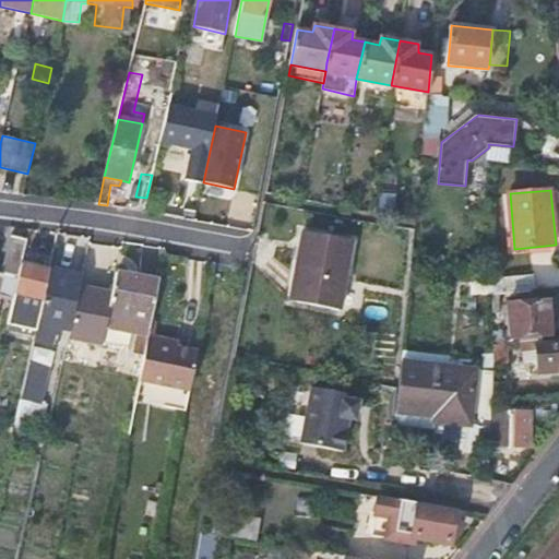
[(352,240),(301,233),(290,301),(340,310),(352,240)]
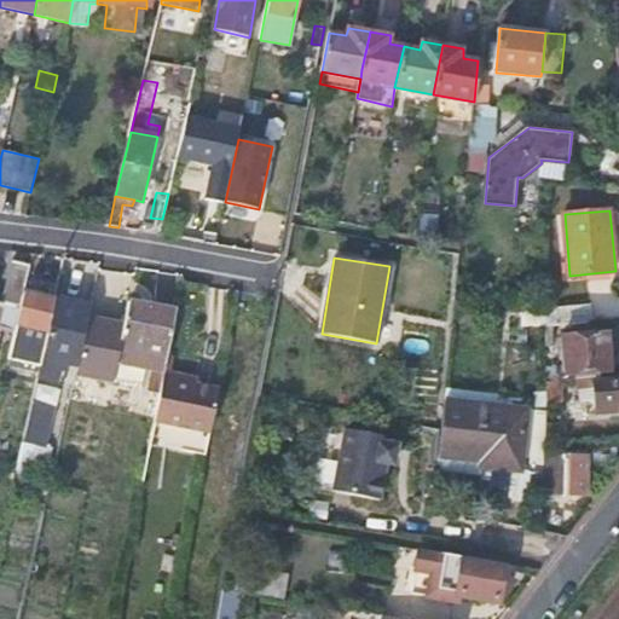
[(0,327),(16,331),(17,325),(24,294),(32,267),(15,264),(5,304),(0,324),(0,327)]
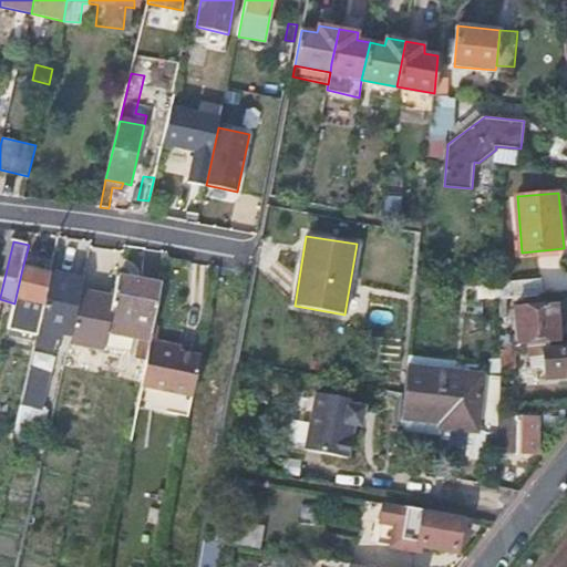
[(16,298),(31,301),(43,303),(50,276),(22,269),(16,298)]
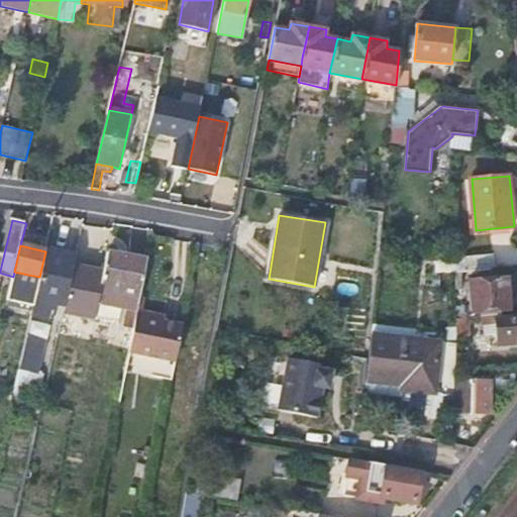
[(76,256),(45,250),(45,251),(39,277),(37,291),(31,314),(52,318),(55,304),(65,306),(74,269),(76,256)]
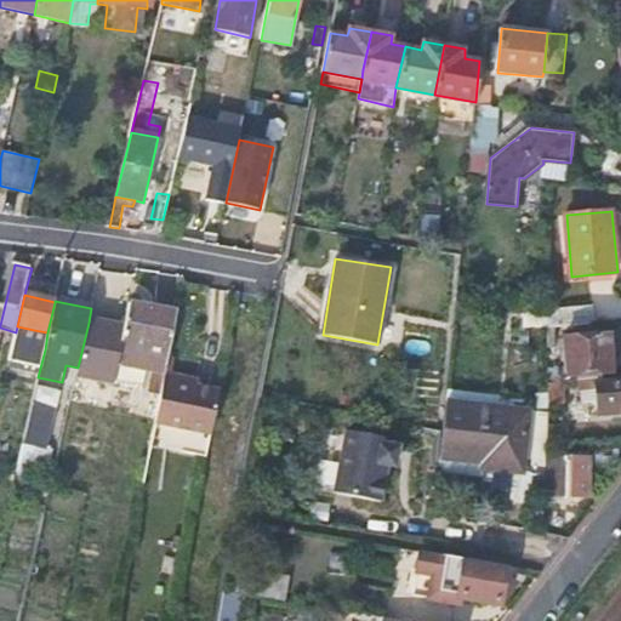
[(167,359),(177,312),(130,305),(125,329),(120,352),(143,355),(167,359)]
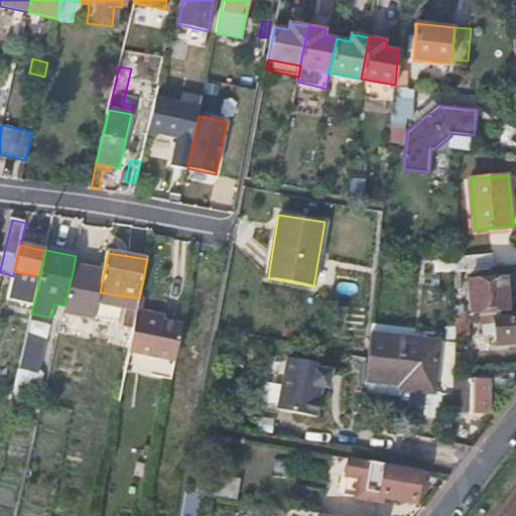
[(457,256),(456,272),(492,269),(492,254),(457,256)]
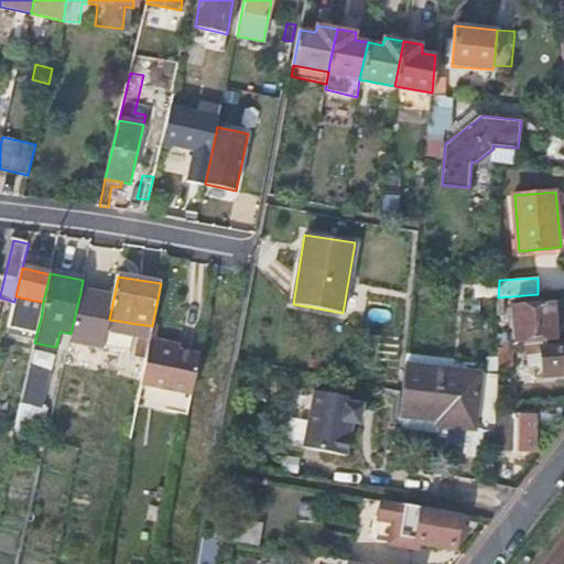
[(69,342),(102,348),(109,320),(114,299),(80,293),(71,334),(69,342)]
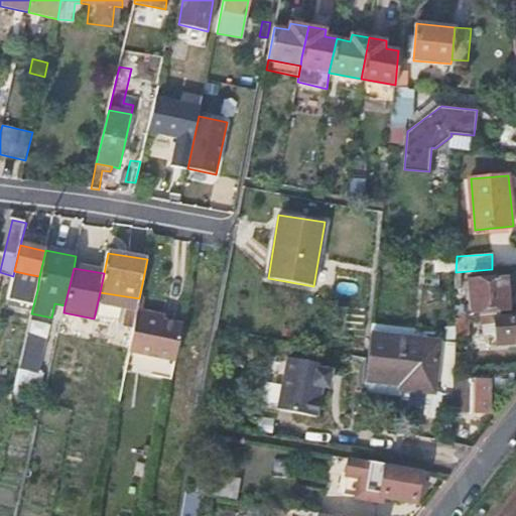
[(29,276),(25,287),(37,290),(39,276),(28,274),(29,276)]
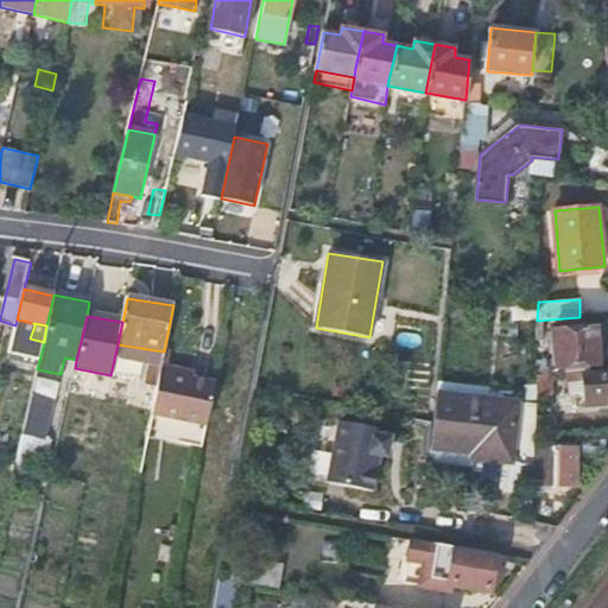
[(552,331),(555,362),(555,368),(599,365),(597,328),(552,331)]
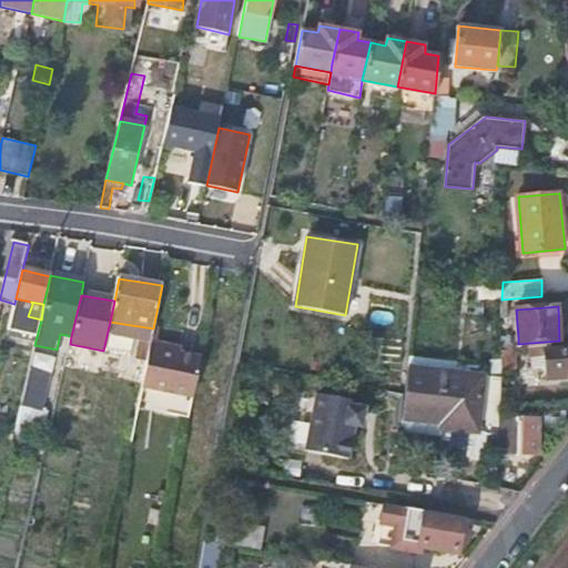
[(14,382),(26,385),(28,377),(30,366),(34,345),(36,340),(41,320),(28,316),(14,382)]
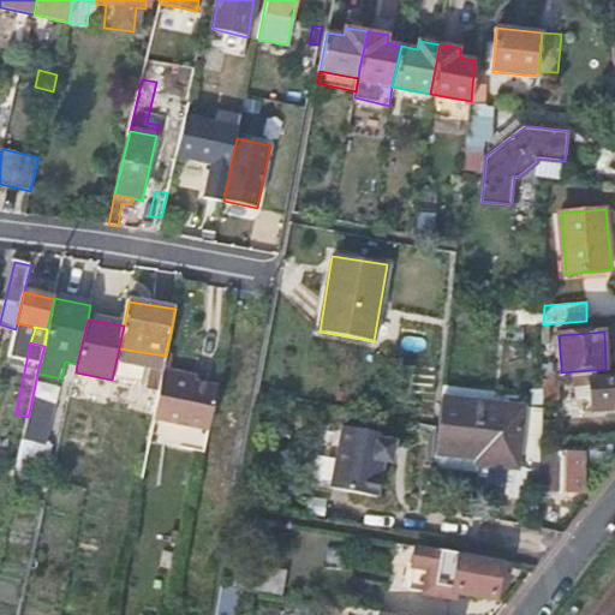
[(119,348),(112,380),(136,383),(142,352),(119,348)]
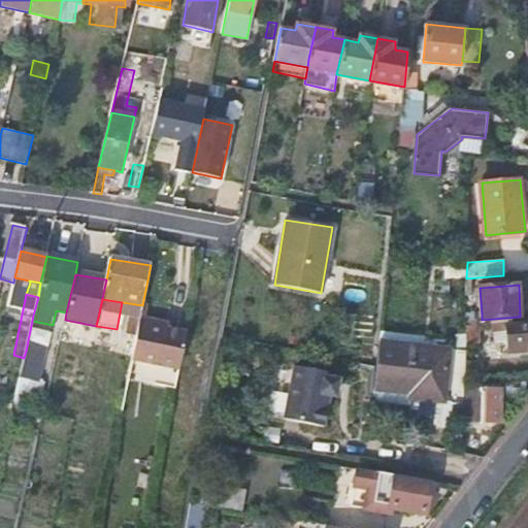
[(140,317),(164,322),(165,315),(141,310),(140,317)]
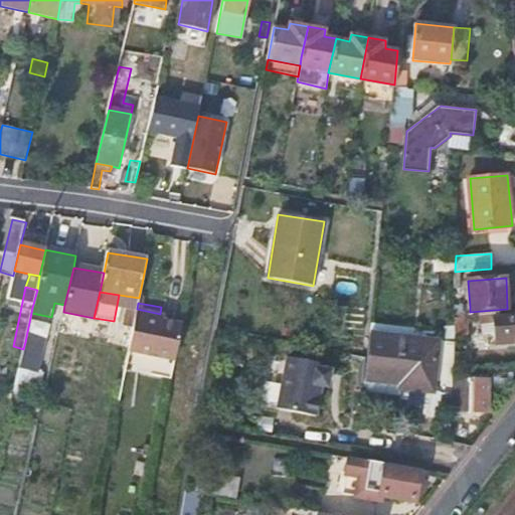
[(470,307),(455,308),(455,317),(466,316),(470,316),(470,312),(470,307)]
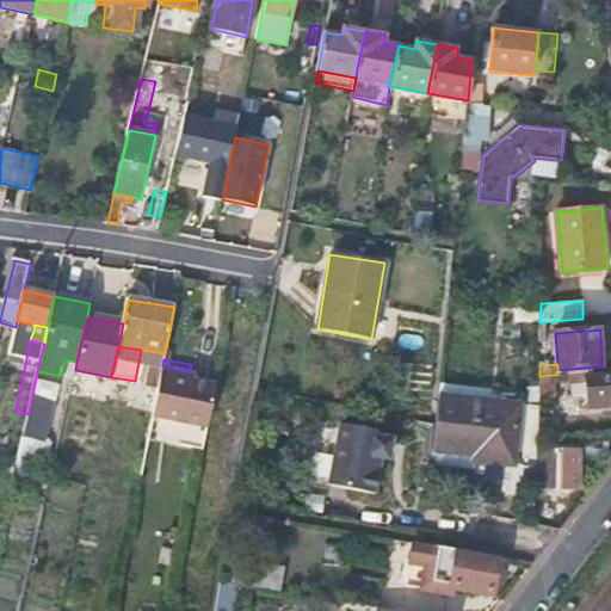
[(178,439),(202,443),(215,377),(190,372),(162,366),(154,411),(181,415),(178,439)]
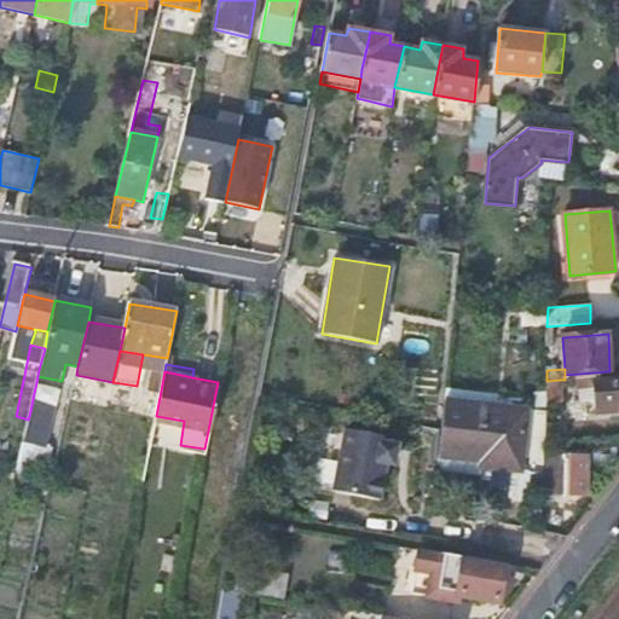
[(595,382),(594,377),(580,379),(582,400),(596,399),(595,382)]
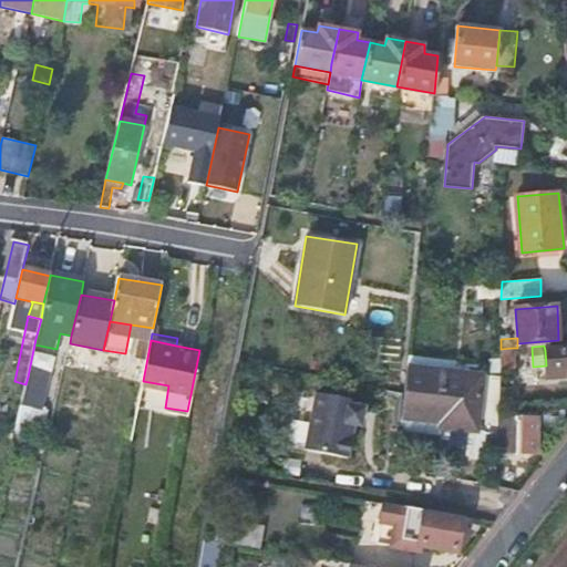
[(513,348),(501,349),(502,369),(515,367),(513,348)]
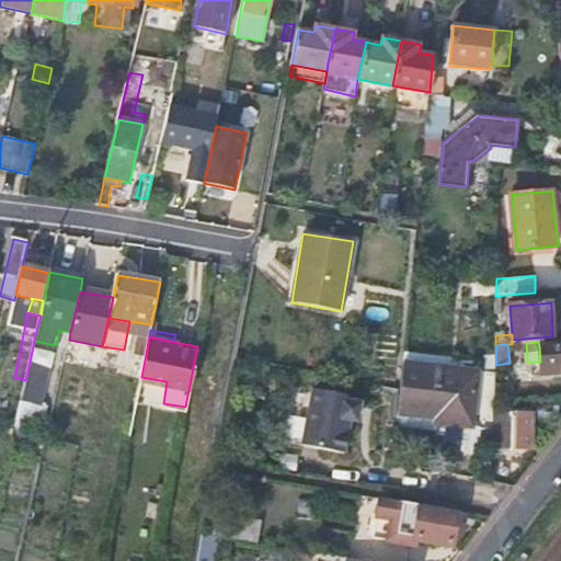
[(560,345),(539,346),(540,362),(540,375),(558,374),(559,367),(560,366),(560,345)]
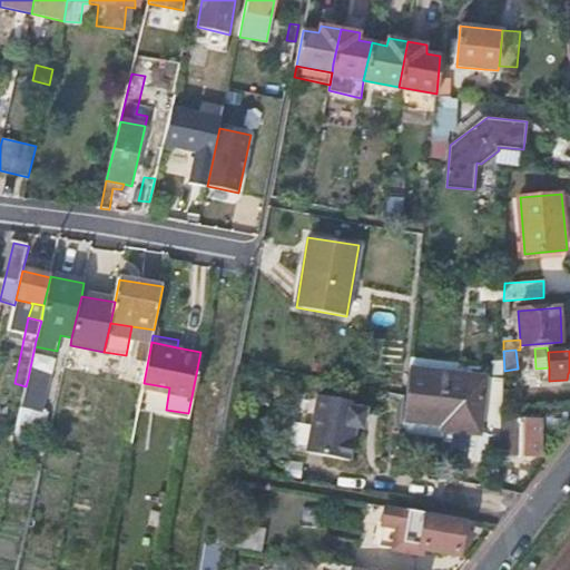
[(410,370),(406,395),(404,421),(454,426),(455,419),(482,421),(485,377),(410,370)]
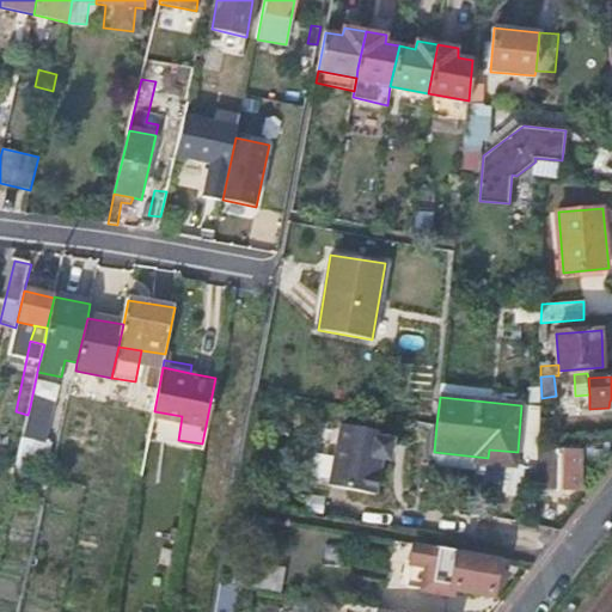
[(51,411),(30,407),(28,415),(23,436),(46,441),(51,411)]
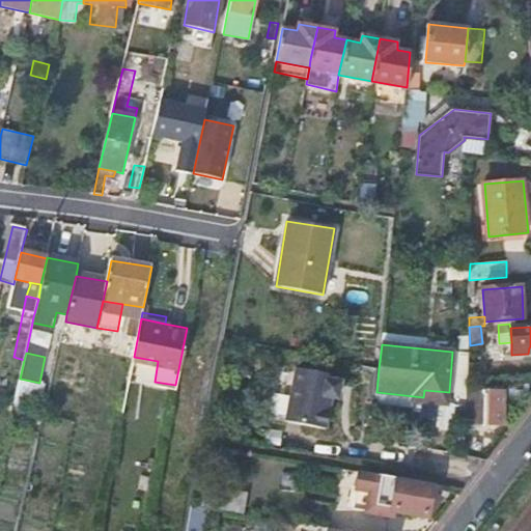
[(298,369),(288,422),(328,429),(333,398),(341,400),(344,382),(337,381),(337,375),(298,369)]
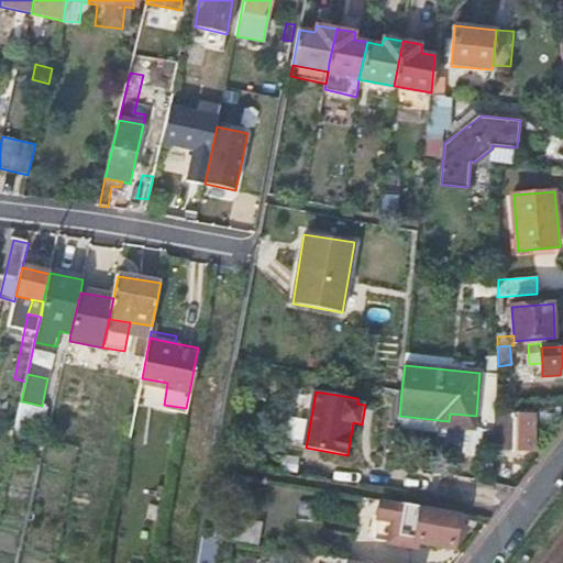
[(496,414),(495,433),(498,433),(498,450),(516,450),(517,414),(496,414)]
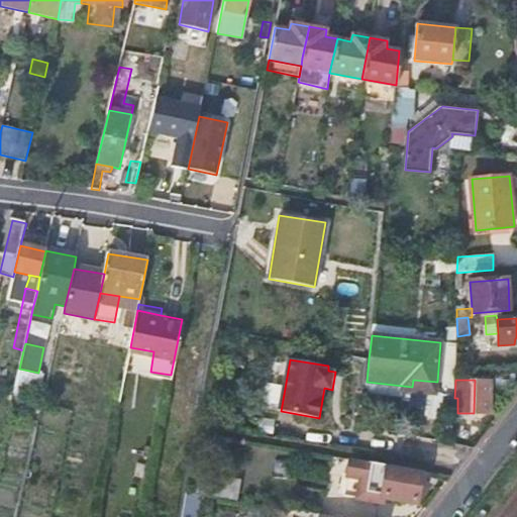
[(475,380),(474,413),(491,413),(492,381),(475,380)]
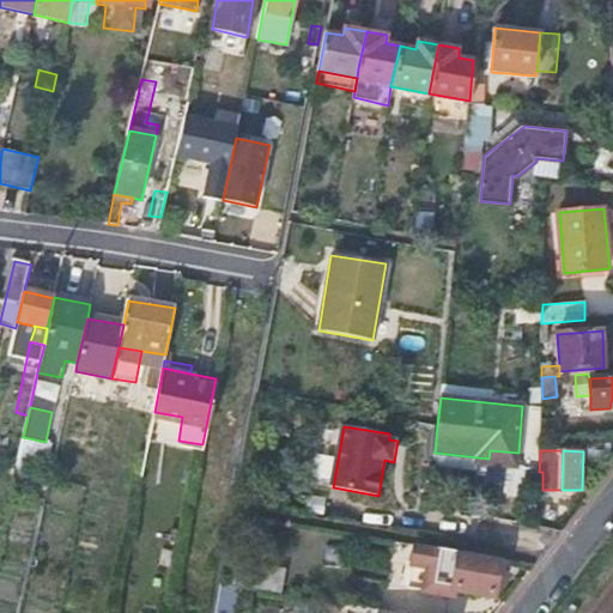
[(416,545),(408,589),(455,596),(455,590),(495,596),(499,559),(416,545)]
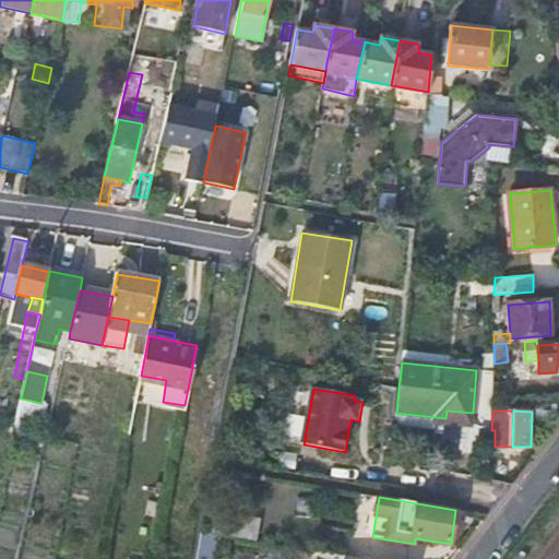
[(261,518),(214,510),(210,534),(257,542),(261,518)]
